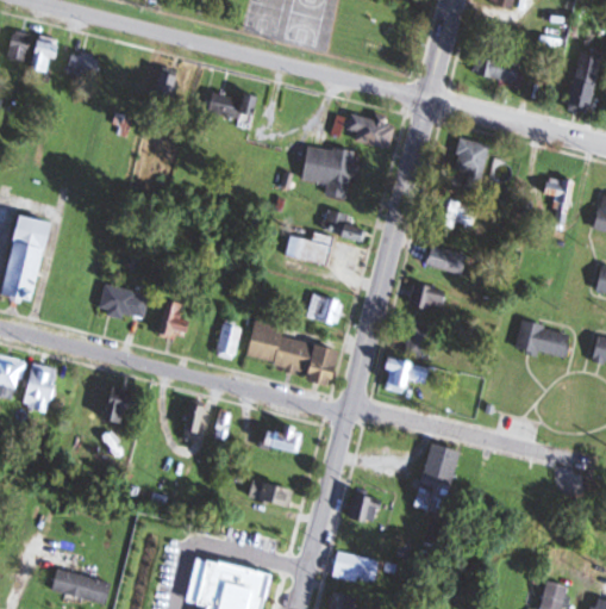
[(6,58),(24,63),(31,36),(13,31),(6,58)]
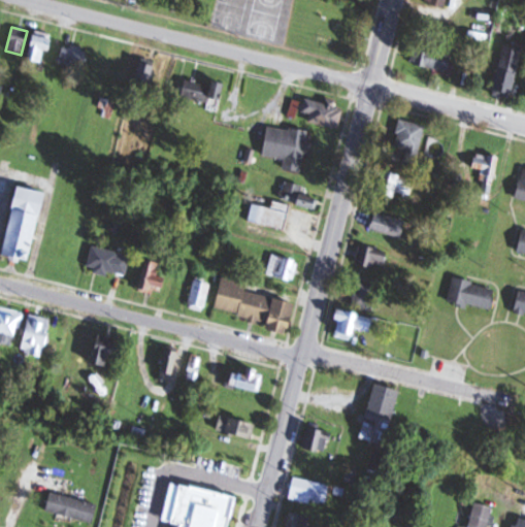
[(48,53),(53,35),(31,31),(25,60),(41,63),(43,52),(48,53)]
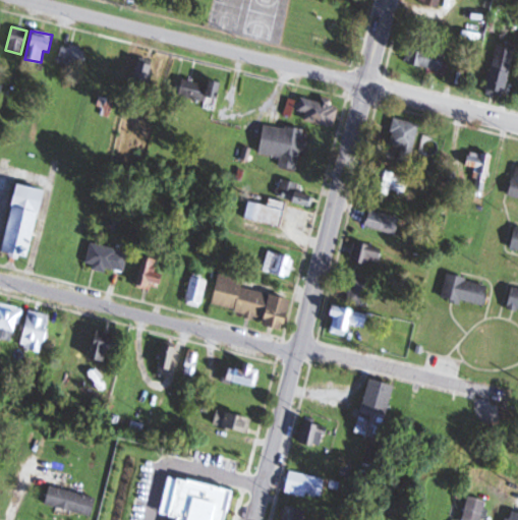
[(57,63),(79,69),(84,50),(62,45),(57,63)]
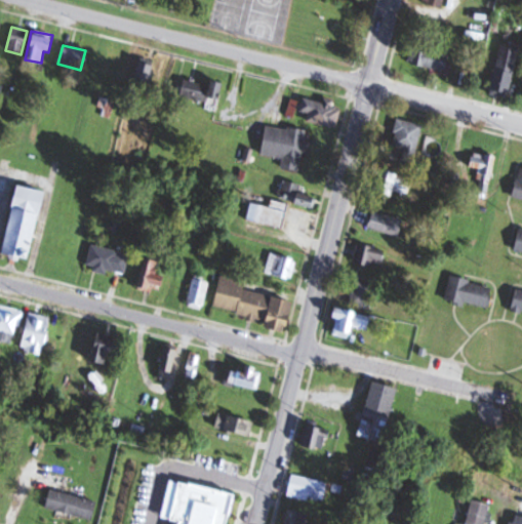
[(508,98),(517,48),(497,45),(488,95),(508,98)]
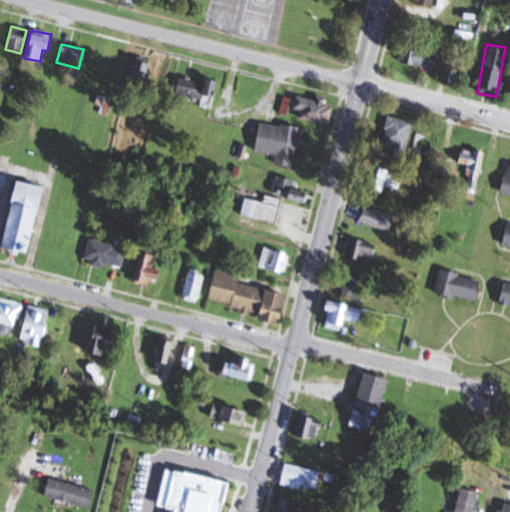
[(434,71),(437,53),(401,45),(397,63),(434,71)]
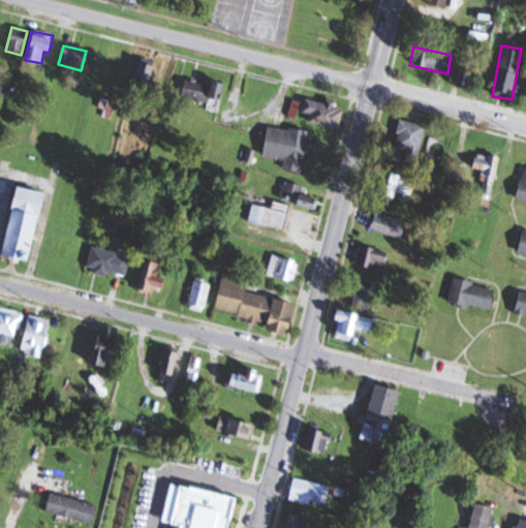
[(147,94),(155,67),(140,63),(131,89),(147,94)]
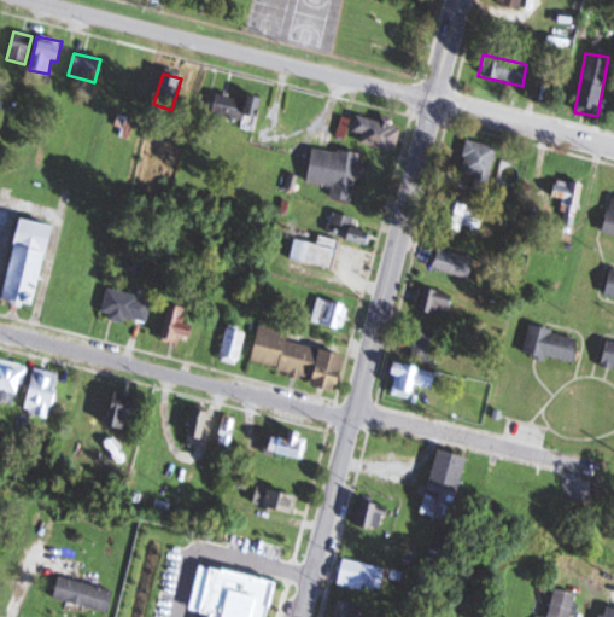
[(212,117),(258,117),(258,95),(212,95),(212,117)]
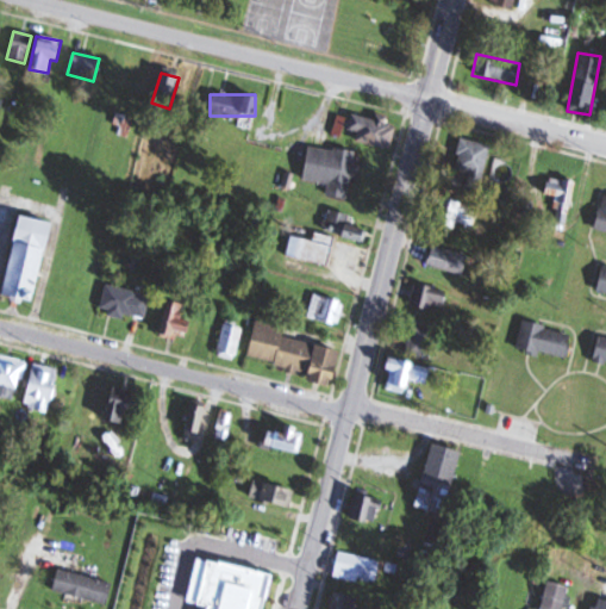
[(355,140),(388,149),(395,124),(349,112),(345,128),(357,131),(355,140)]
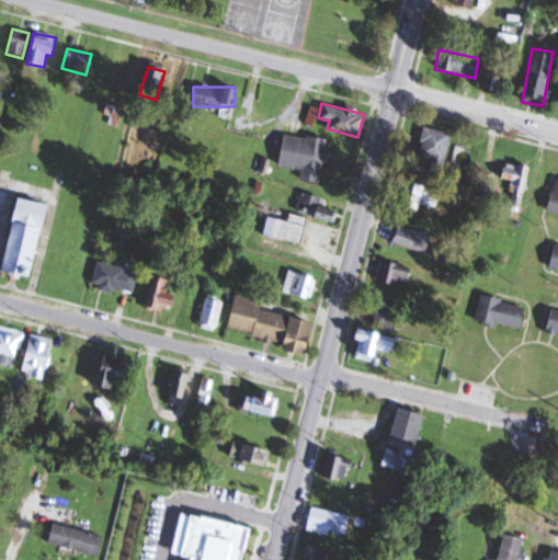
[(413,172),(440,179),(451,134),(424,127),(413,172)]
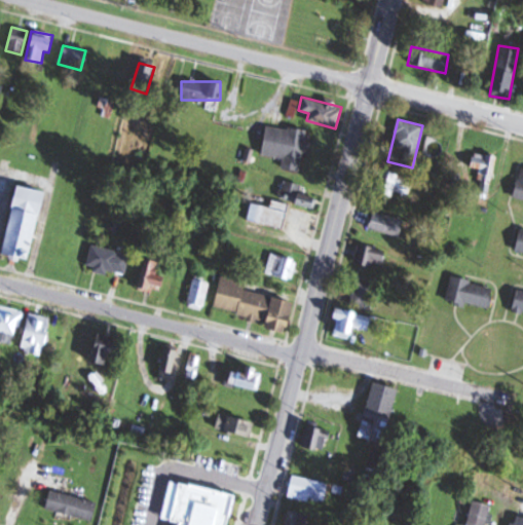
[(302,171),(306,130),(264,125),(261,155),(282,158),(281,169),(302,171)]
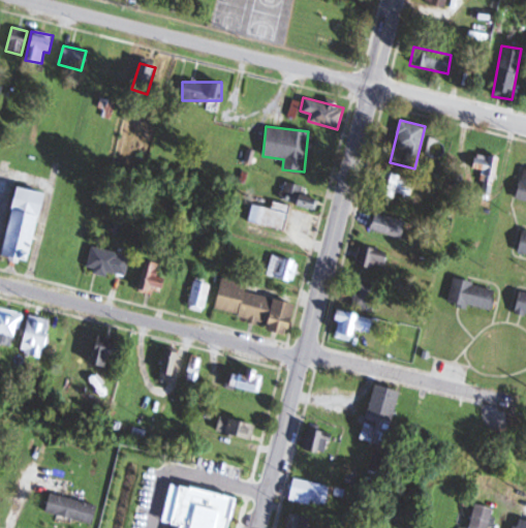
[(493,189),(493,155),(472,155),(472,169),(480,169),(480,189),(493,189)]
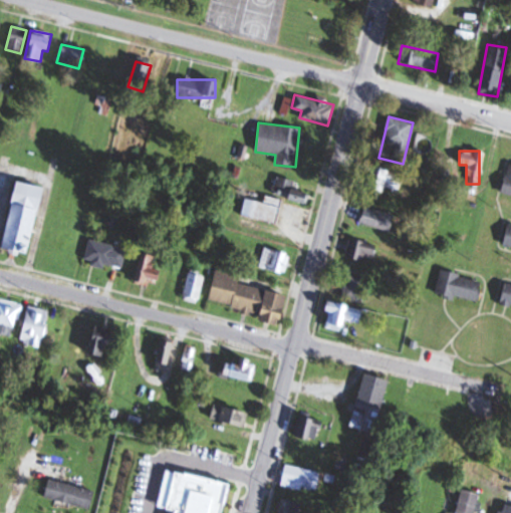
[(510,165),(505,165),(502,195),(510,195),(510,165)]
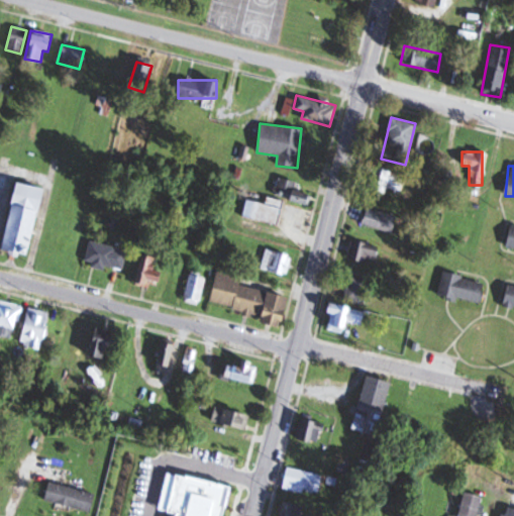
[(403,176),(382,171),(378,187),(399,193),(403,176)]
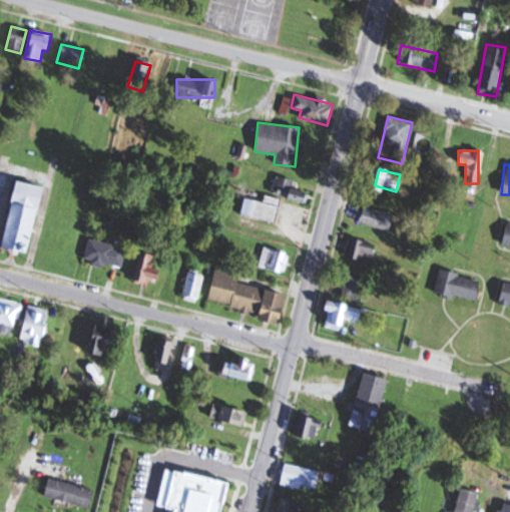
[(293,180),(275,176),(270,194),(305,203),(308,194),(291,189),(293,180)]
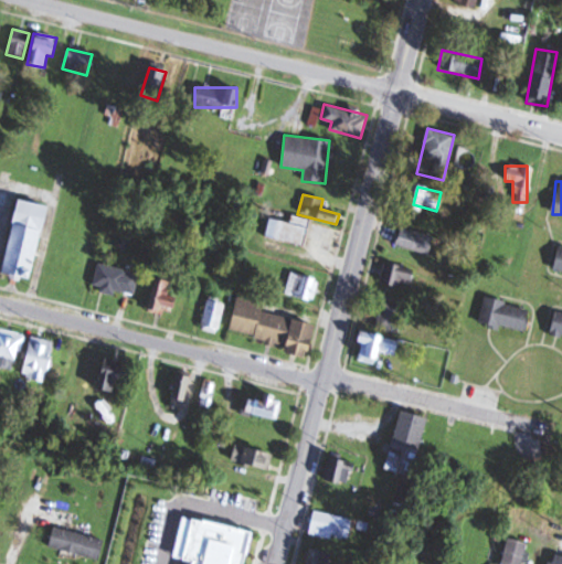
[(2,275),(32,282),(48,206),(18,200),(2,275)]
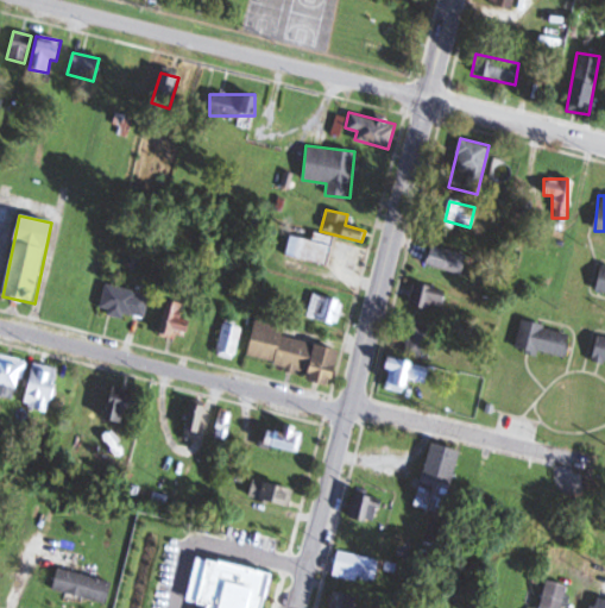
[(333,237),(312,232),(310,240),(289,236),(284,256),(326,265),(333,237)]
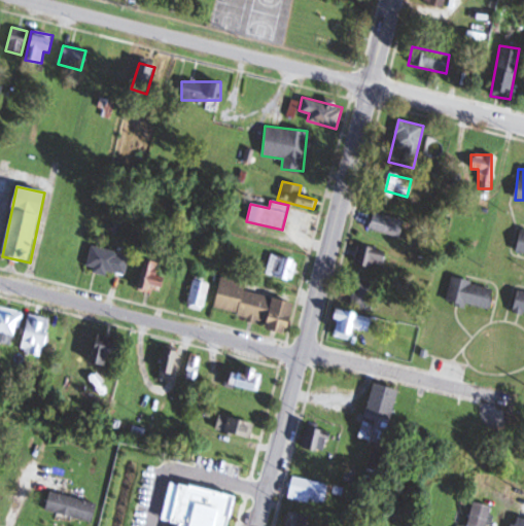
[(367,229),(398,238),(404,221),(372,212),(367,229)]
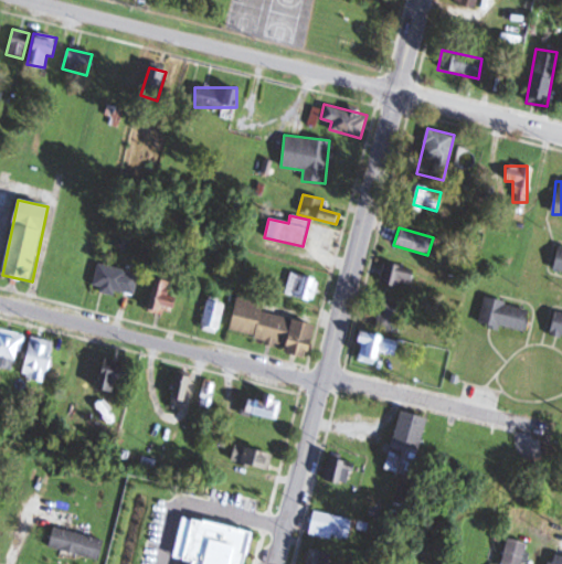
[(561,246),(558,246),(552,270),(561,272),(561,246)]
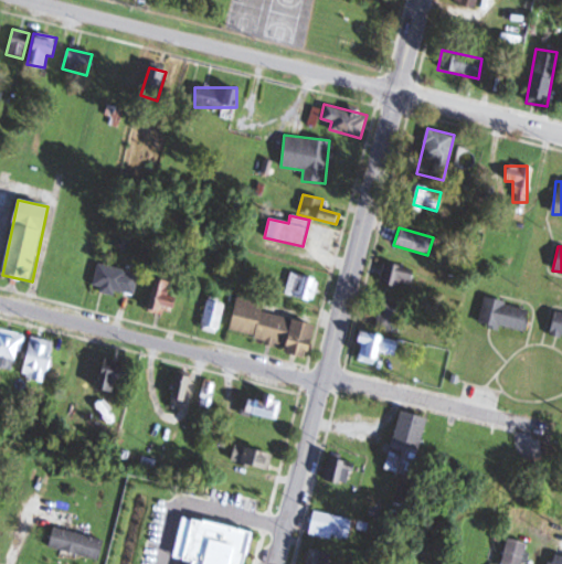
[(377,279),(406,289),(413,272),(383,261),(377,279)]
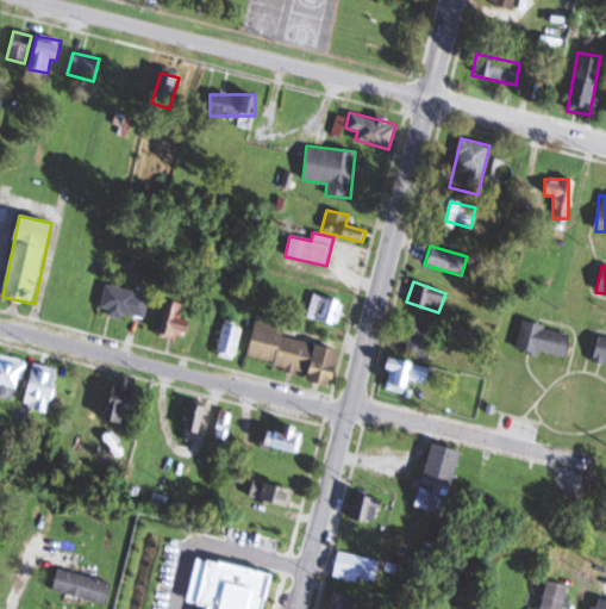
[(148,294),(104,285),(98,310),(143,319),(148,294)]
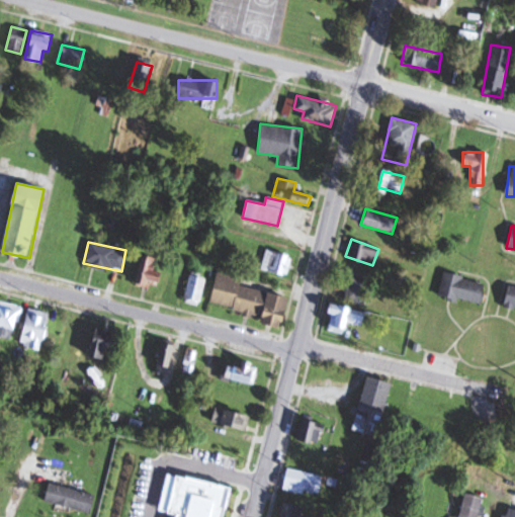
[(285,272),(284,252),(260,253),(261,273),(285,272)]
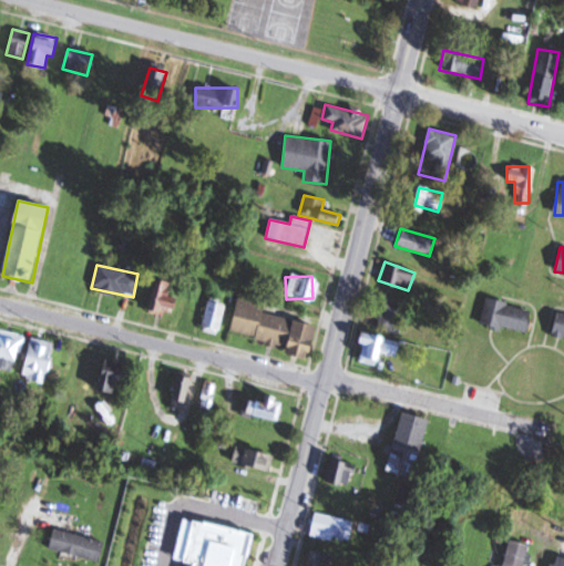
[(168,281),(151,279),(147,312),(175,315),(176,298),(166,297),(168,281)]
